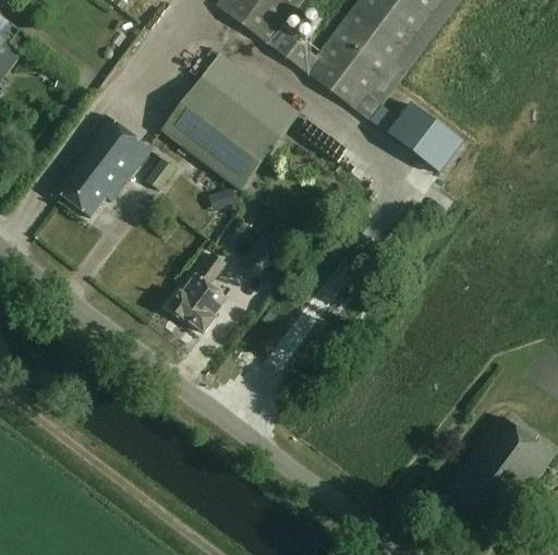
[(114,0),(113,2),(121,9),(126,0),(114,0)]
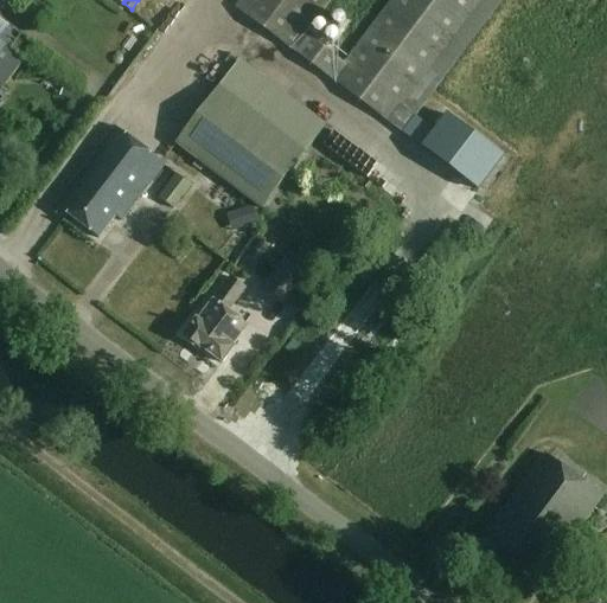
[(237,0),(234,6),(478,186),(504,155),(448,110),(435,127),(416,113),(499,0),(389,0),(343,62),(302,32),(326,0),(237,0)]
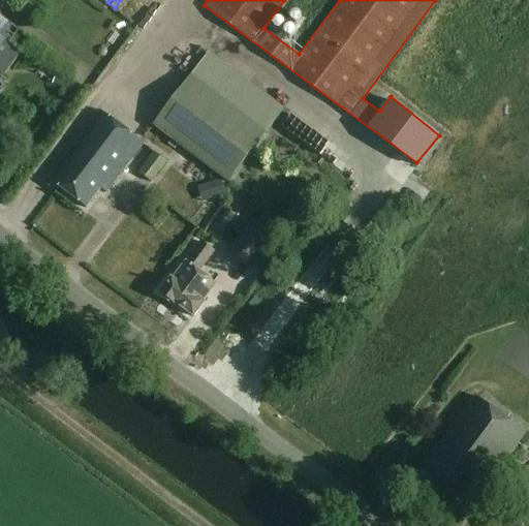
[(0,54),(9,41),(0,34),(0,54)]
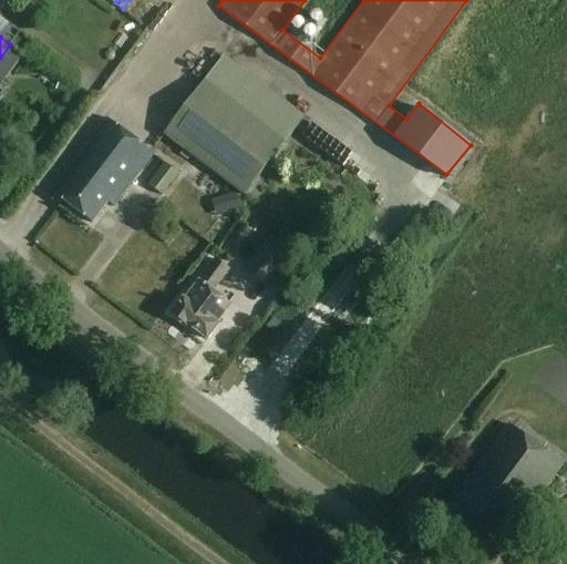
[(69,93),(74,82),(63,78),(58,88),(69,93)]
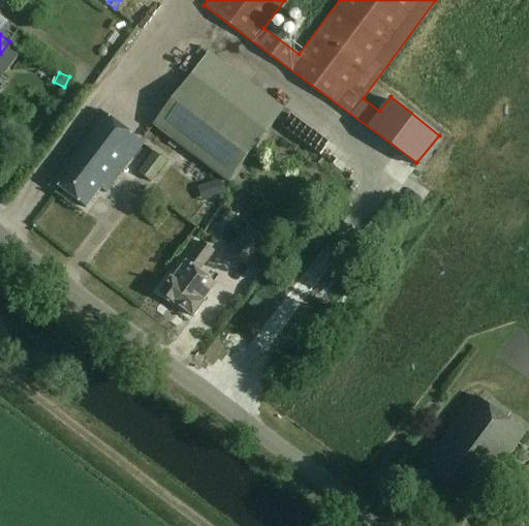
[(191,72),(152,123),(228,181),(267,130),(191,72)]
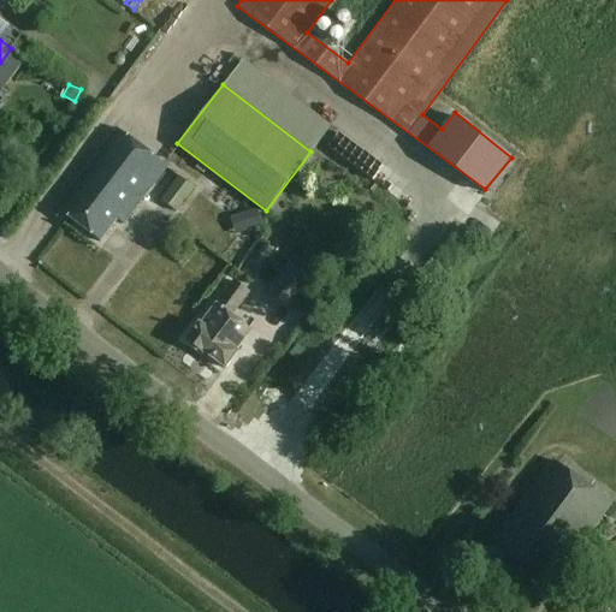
[(57,205),(101,238),(118,217),(123,220),(166,165),(116,126),(57,205)]
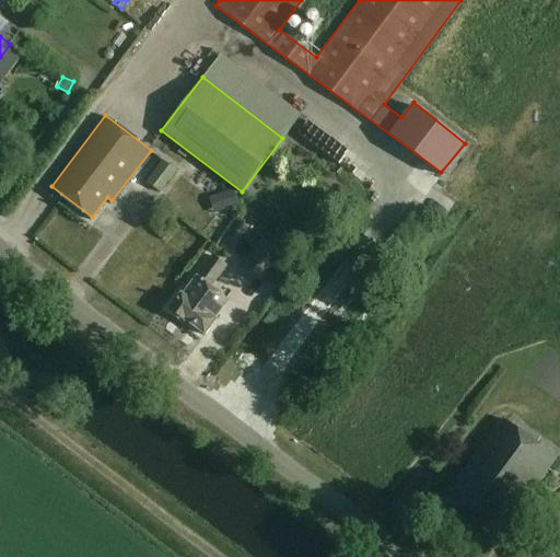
[(163,159),(147,180),(161,190),(177,169),(163,159)]
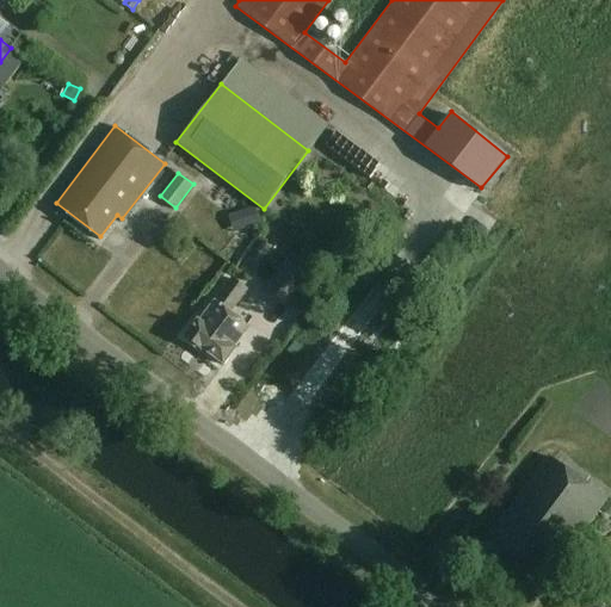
[(240,209),(246,227),(259,222),(253,205),(240,209)]
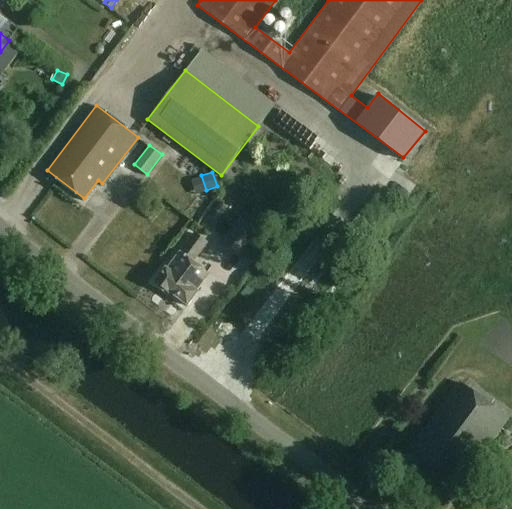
[(220,242),(241,258),(261,231),(240,215),(220,242)]
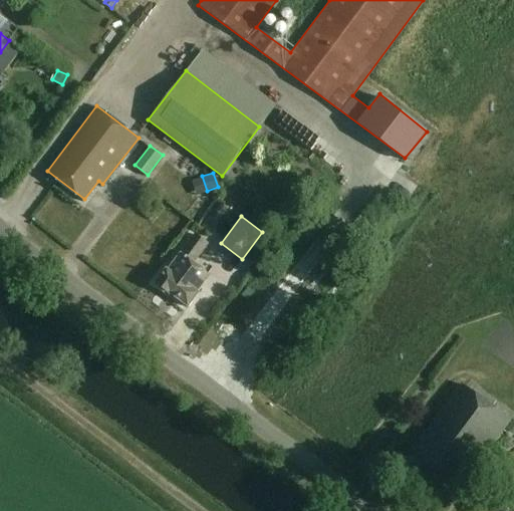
[(171,292),(188,305),(199,291),(197,290),(210,274),(193,261),(208,242),(196,233),(169,267),(167,266),(156,282),(170,293),(171,292)]
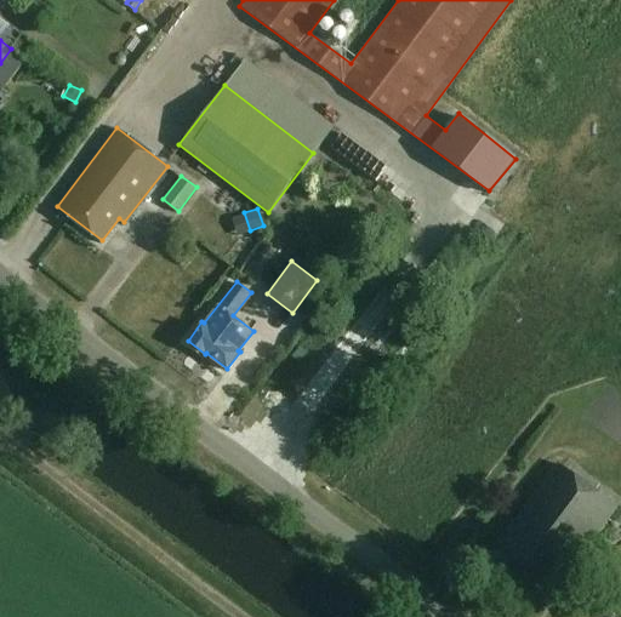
[(580,554),(582,550),(604,523),(616,506),(558,462),(491,549),(541,588),(558,565),(564,570),(576,553),(580,554)]
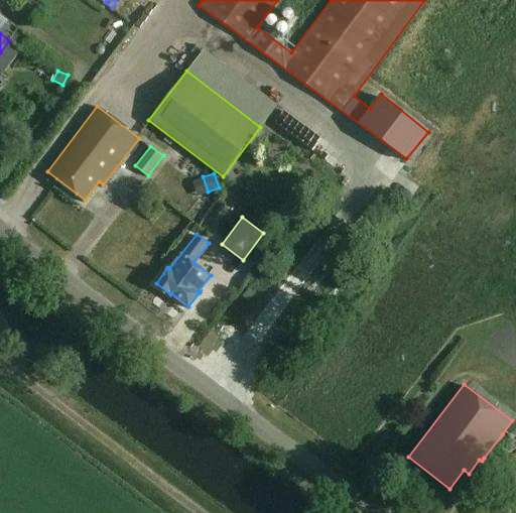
[(508,466),(497,457),(489,467),(501,476),(508,466)]
